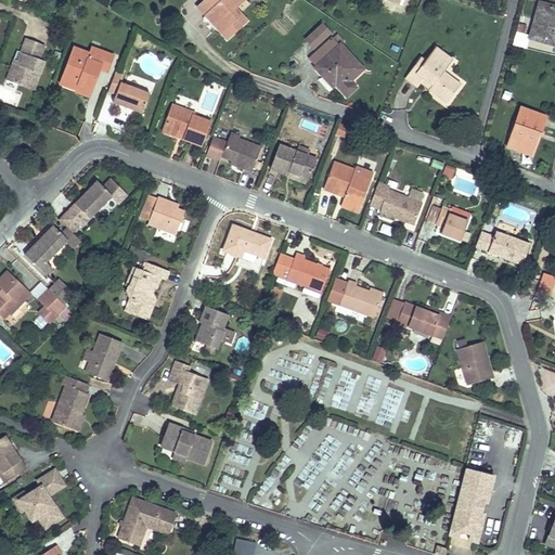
[(206,0),(198,7),(207,16),(209,13),(218,22),(215,25),(228,38),(247,21),(240,13),(237,15),(233,10),(243,0),(206,0)]
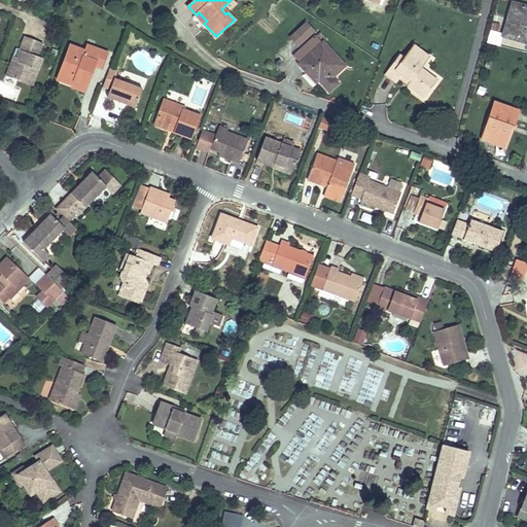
[(513,2),(503,37),(526,42),(526,6),(521,5),(516,3),(513,2)]
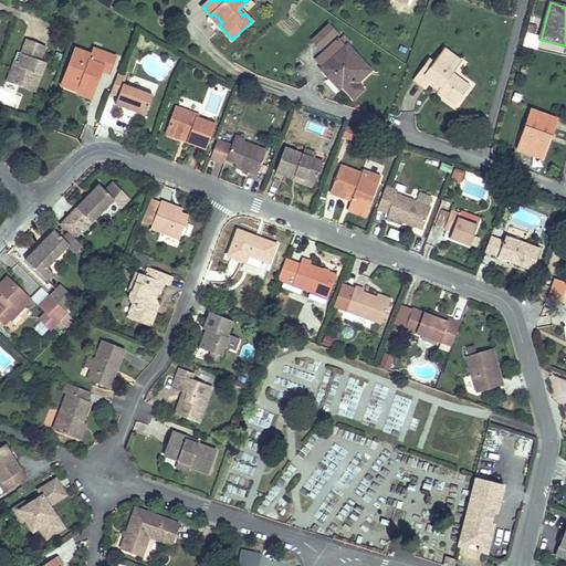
[(213,13),(211,17),(219,25),(222,22),(213,13)]
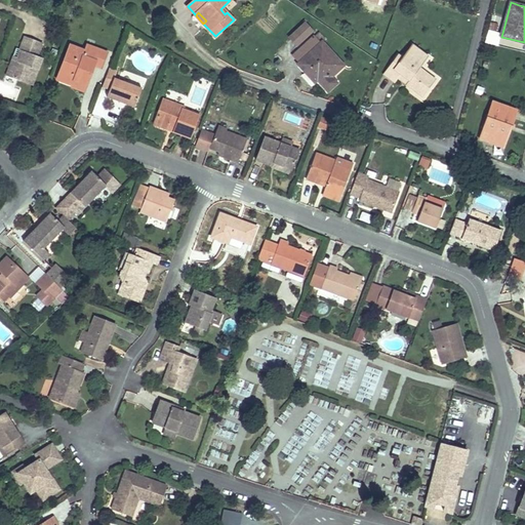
[(295,48),(314,33),(305,22),(286,38),(295,48)]
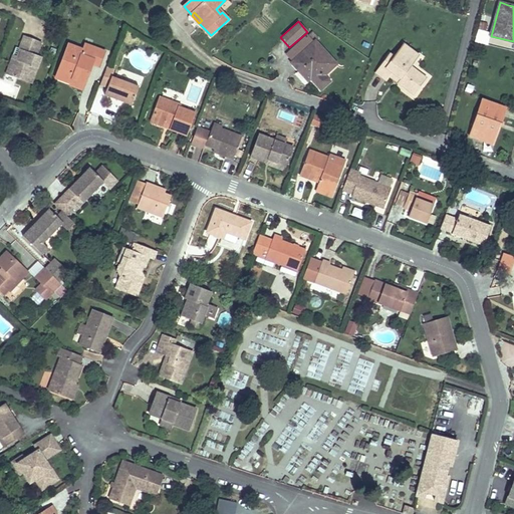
[(16,47),(7,74),(32,83),(42,56),(37,55),(42,42),(25,36),(20,48),(16,47)]
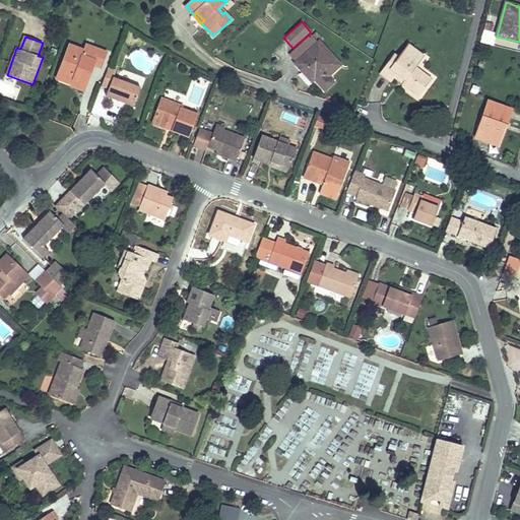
[(311,37),(290,55),(298,62),(296,64),(309,78),(312,76),(315,79),(325,90),(334,82),(328,76),(340,65),(319,42),(318,43),(312,37),(311,37)]
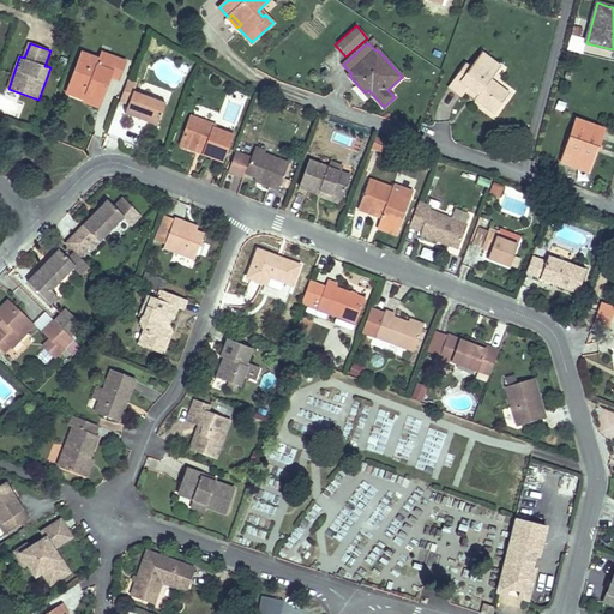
[(83,53),(67,92),(85,100),(88,94),(102,98),(110,76),(119,78),(126,62),(102,53),(100,59),(83,53)]
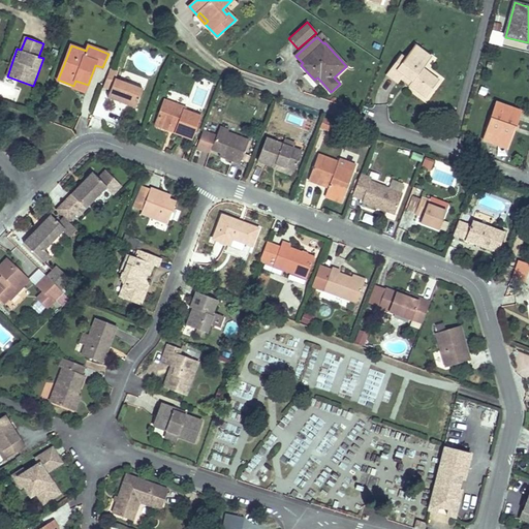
[(401,56),(387,74),(399,83),(402,79),(404,75),(412,82),(409,85),(426,97),(435,86),(428,80),(431,75),(423,69),(432,58),(415,45),(405,58),(401,56)]
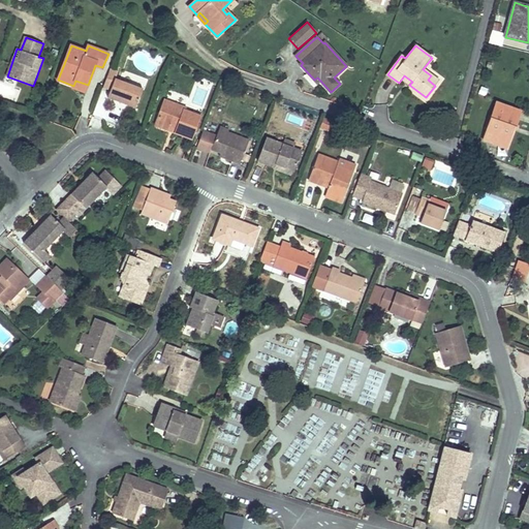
[(111,91),(107,98),(135,109),(144,89),(116,79),(119,71),(111,68),(103,88),(111,91)]
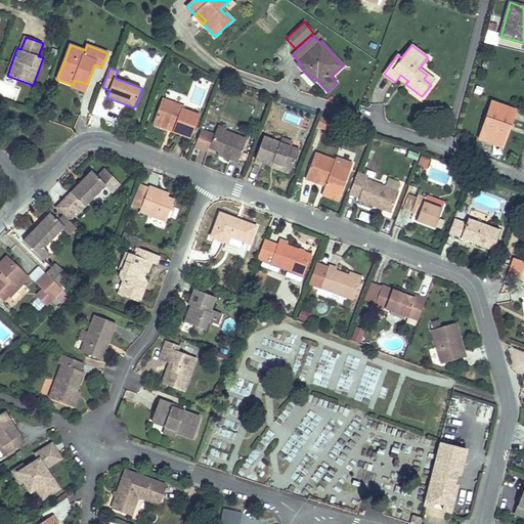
[(400,75),(398,78),(405,84),(408,81),(400,75)]
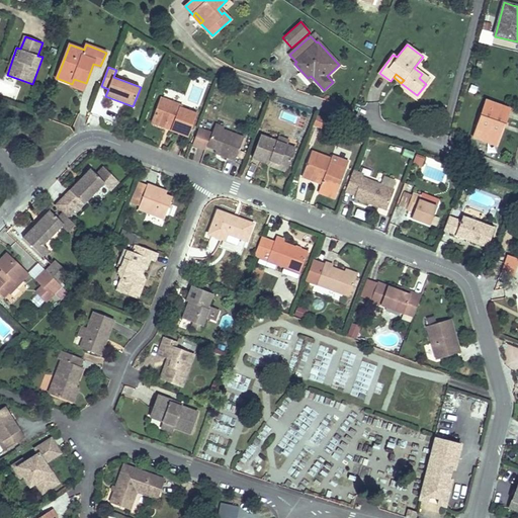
[(422,74),(419,78),(426,84),(430,79),(422,74)]
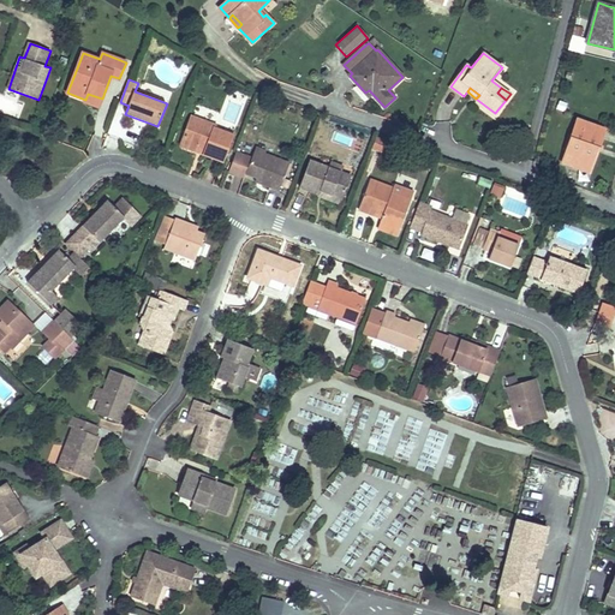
[(85,100),(85,101),(100,107),(102,99),(88,94),(85,100)]
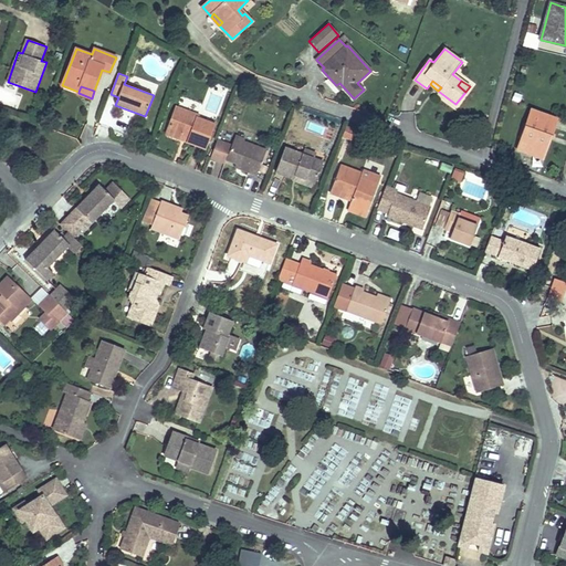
[(177,107),(168,130),(189,139),(188,142),(206,148),(215,124),(198,118),(199,115),(177,107)]
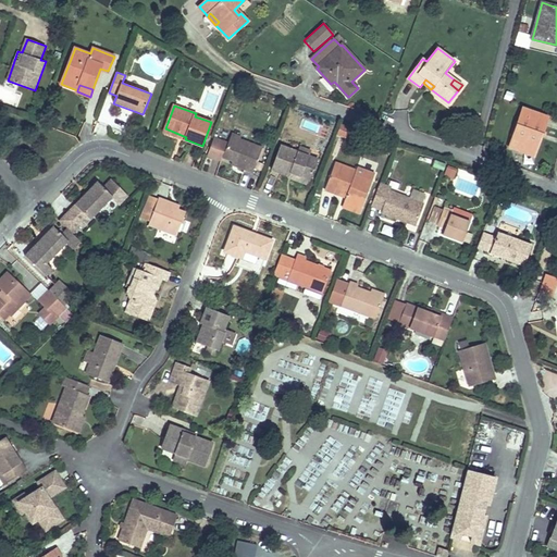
[(523,109),(509,147),(533,156),(546,116),(523,109)]
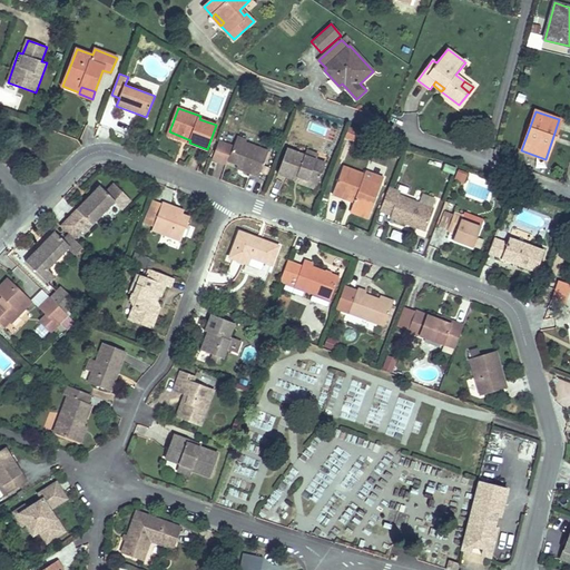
[(356,144),(360,134),(347,129),(343,139),(356,144)]
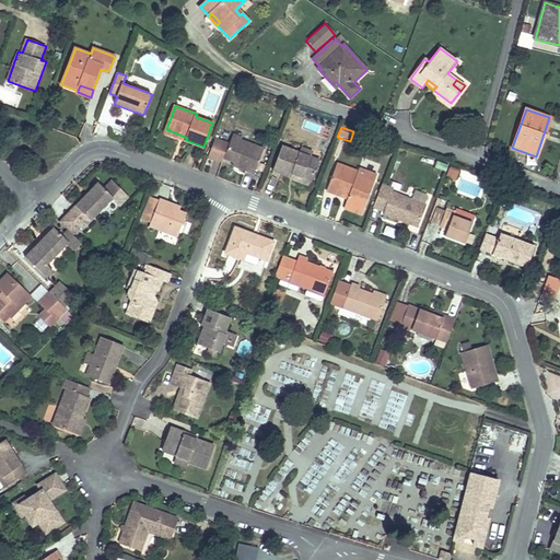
[(166,129),(165,132),(186,140),(187,138),(166,129)]
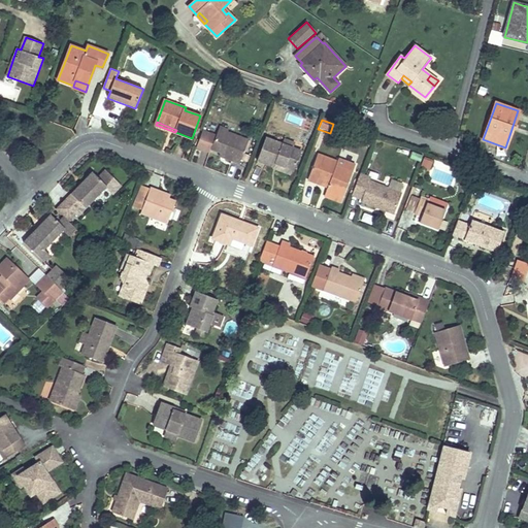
[(220,129),(211,149),(221,153),(227,155),(226,158),(240,163),(249,140),(228,132),(220,129)]
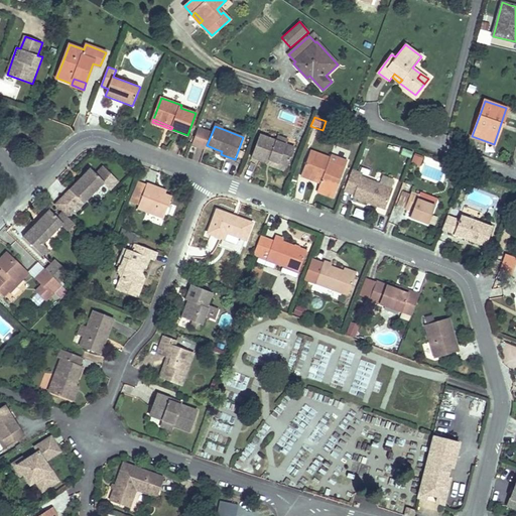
[(260,135),(252,157),(267,163),(269,159),(287,166),(294,148),(286,144),(276,141),(260,135)]
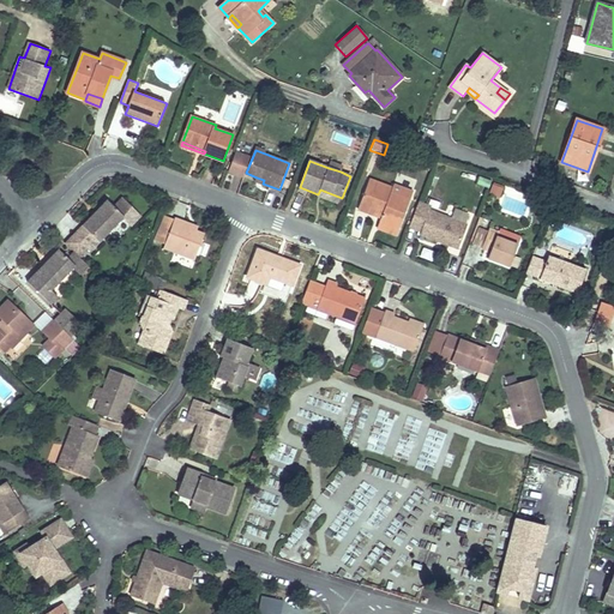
[(331,162),(329,168),(341,172),(343,167),(331,162)]
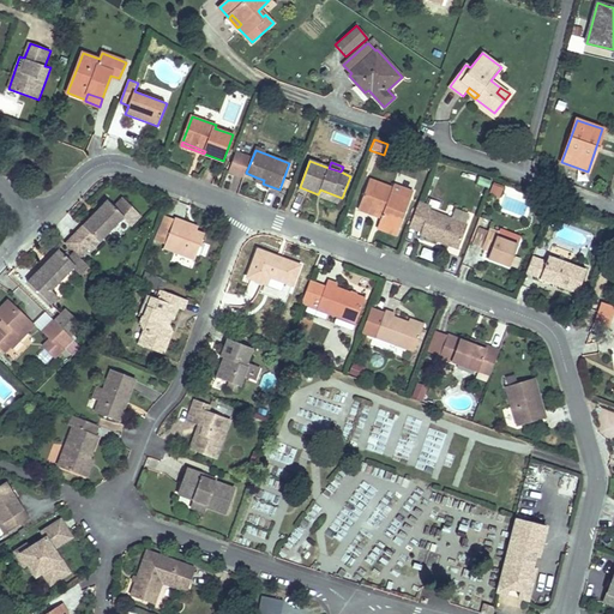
[(414,191),(395,185),(393,188),(369,180),(359,209),(378,216),(378,214),(383,215),(379,222),(398,229),(414,191)]
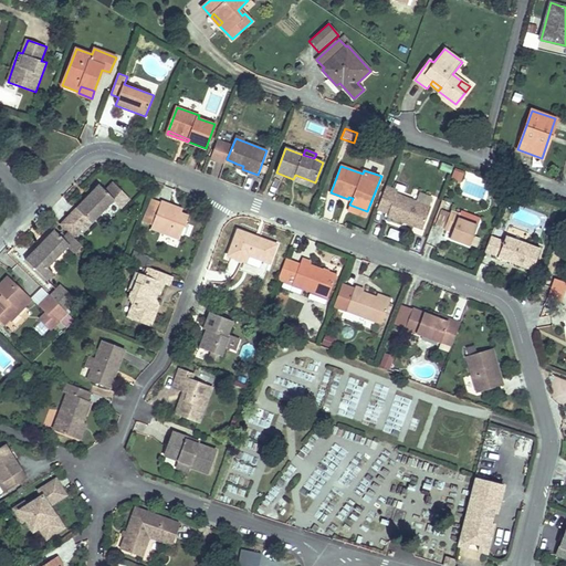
[(453,171),(450,180),(460,182),(463,175),(453,171)]
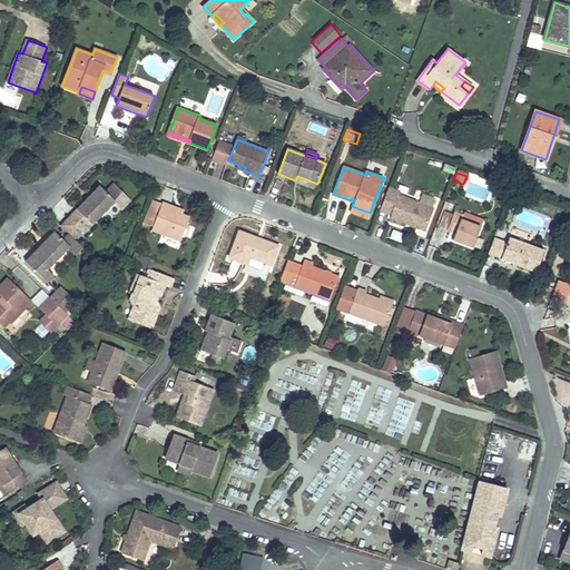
[(295,180),(295,182),(315,189),(317,184),(297,176),(295,180)]
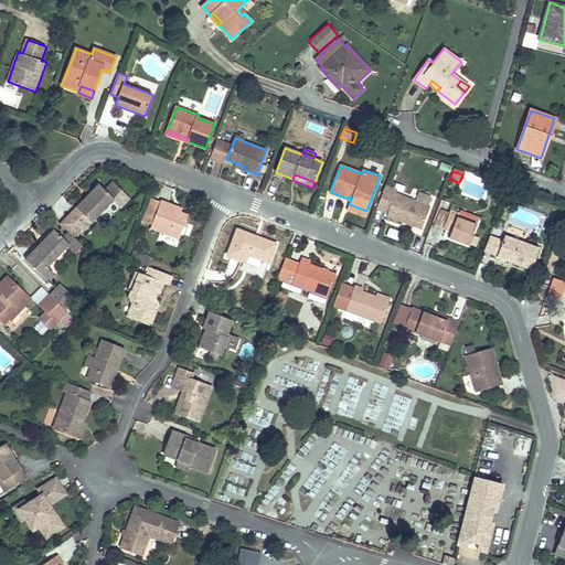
[(86,198),(68,215),(84,232),(115,200),(98,184),(88,194),(91,196),(88,199),(86,198)]
